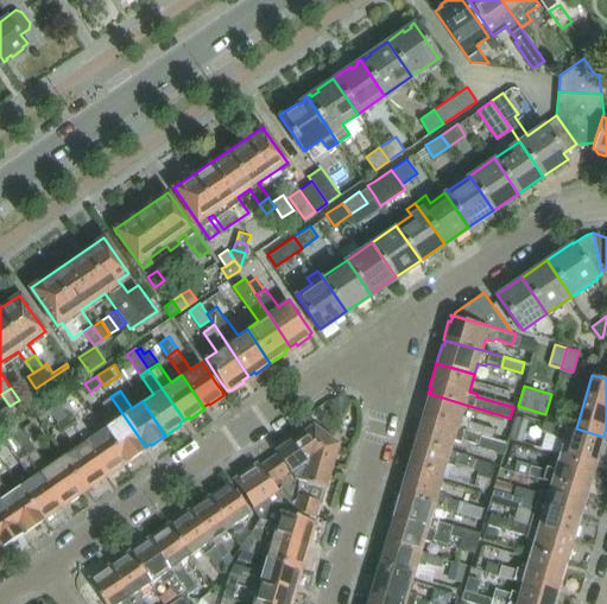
[(466,405),(428,393),(422,411),(424,411),(423,417),(482,434),(507,442),(511,431),(470,419),(470,417),(462,415),(466,405)]
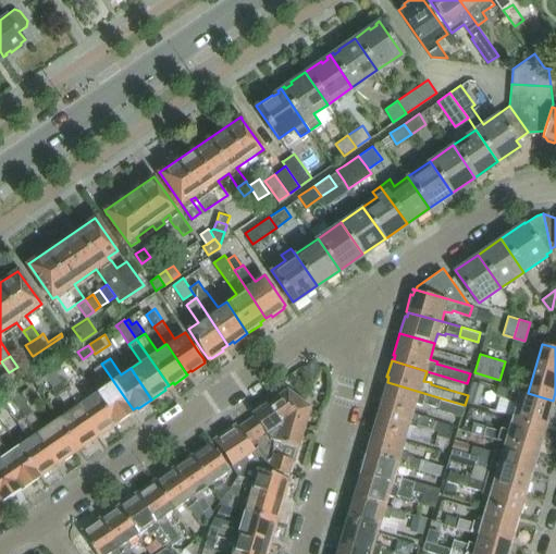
[(312,380),(322,366),(314,362),(309,362),(303,365),(312,380)]
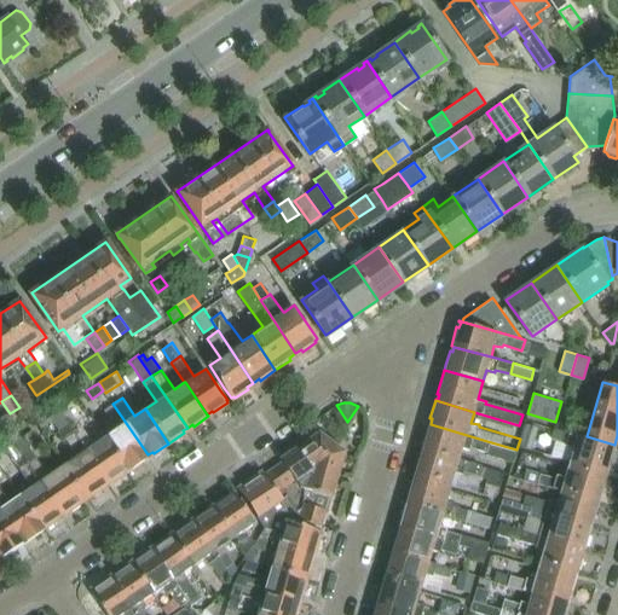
[(73,430),(81,424),(68,404),(59,410),(73,430)]
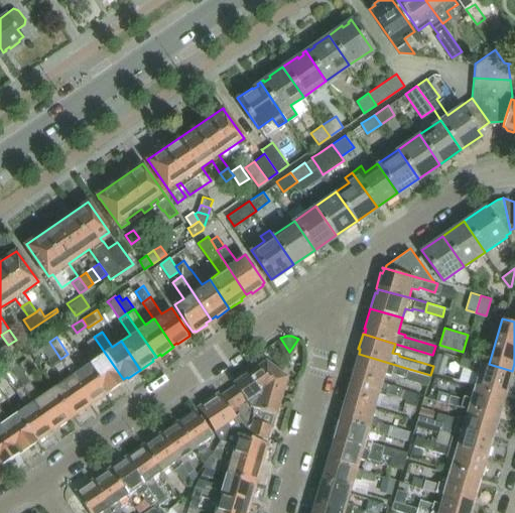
[(88,363),(108,392),(120,383),(119,382),(123,379),(94,337),(87,342),(98,357),(88,363)]
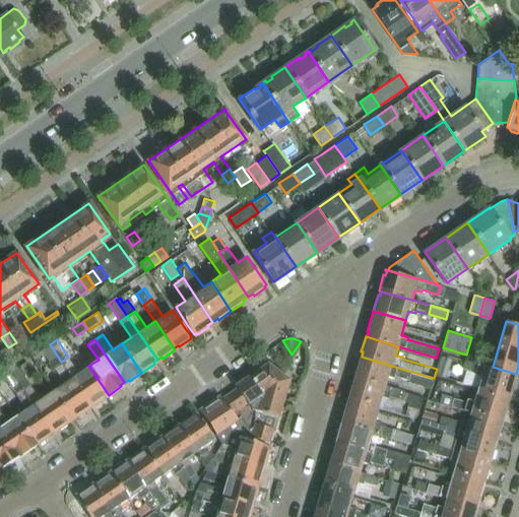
[(49,345),(43,349),(54,367),(61,362),(50,344),(49,345)]
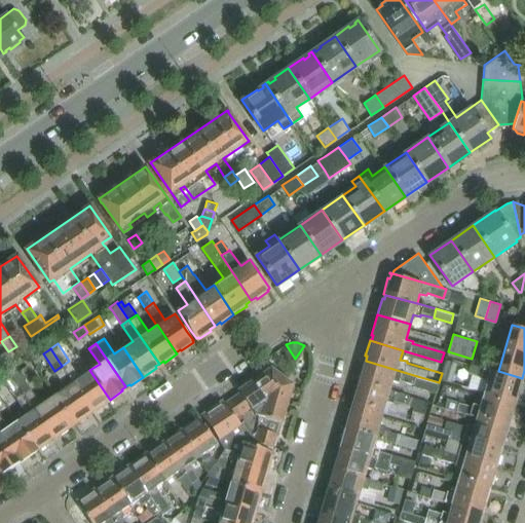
[(446,360),(441,379),(452,382),(452,381),(457,363),(446,360)]
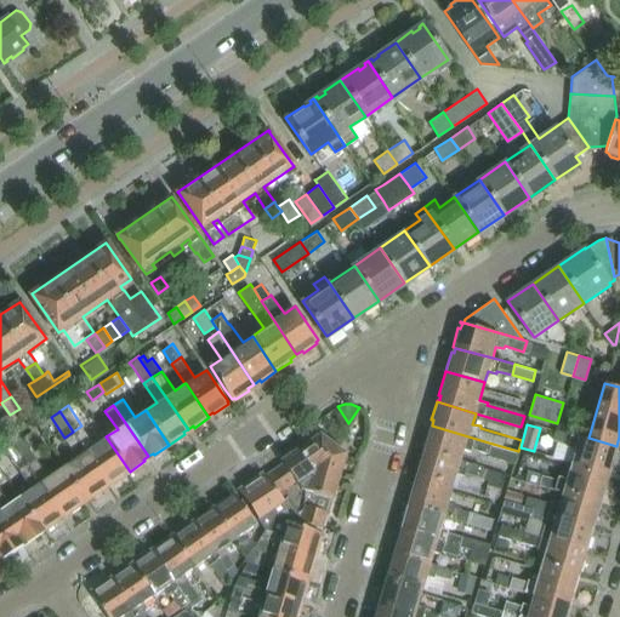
[(95,445),(81,426),(73,432),(108,483),(113,480),(114,481),(130,472),(106,436),(95,445)]
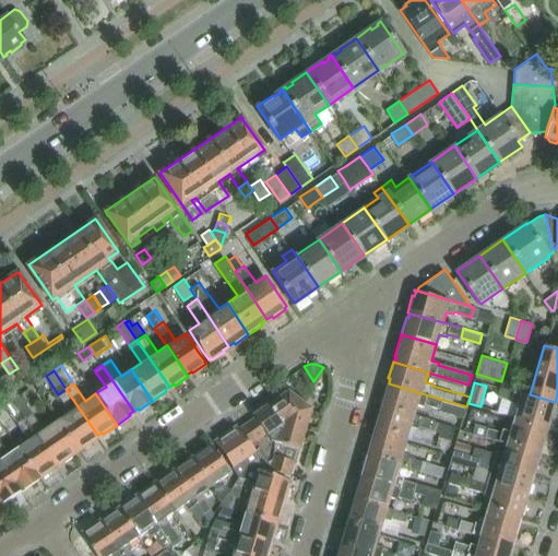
[(443,400),(389,383),(388,389),(386,388),(380,404),(415,414),(417,404),(424,406),(425,404),(440,409),(443,400)]
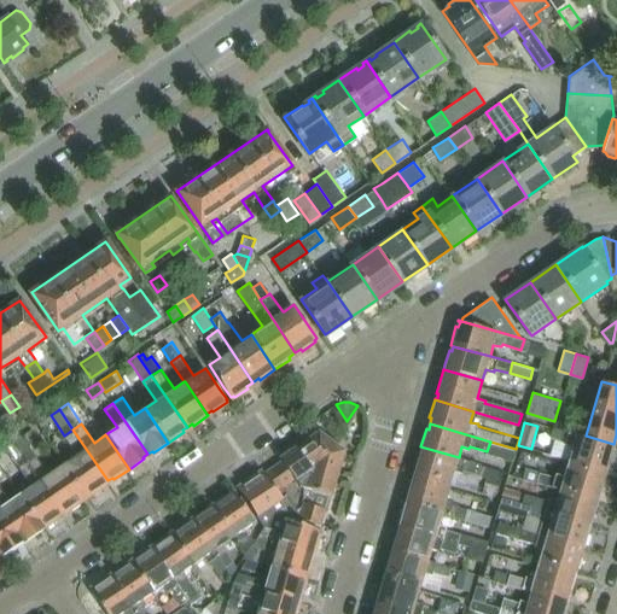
[(572,446),(569,458),(595,466),(606,469),(612,450),(610,450),(611,445),(613,445),(613,444),(586,436),(553,427),(551,437),(565,442),(564,444),(572,446)]
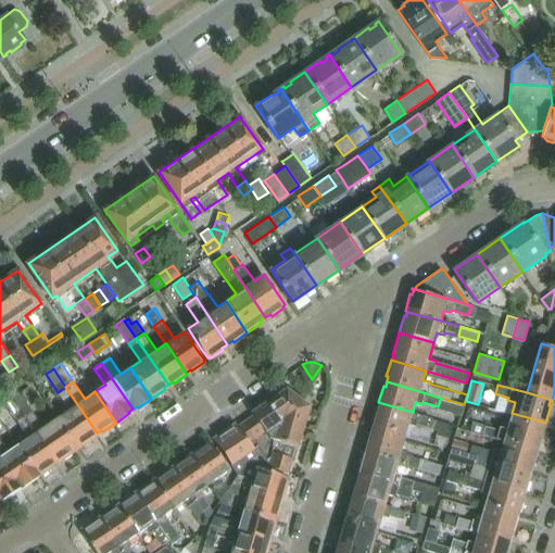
[(58,392),(70,409),(59,416),(54,419),(74,449),(79,445),(80,447),(93,438),(92,436),(97,432),(65,387),(58,392)]
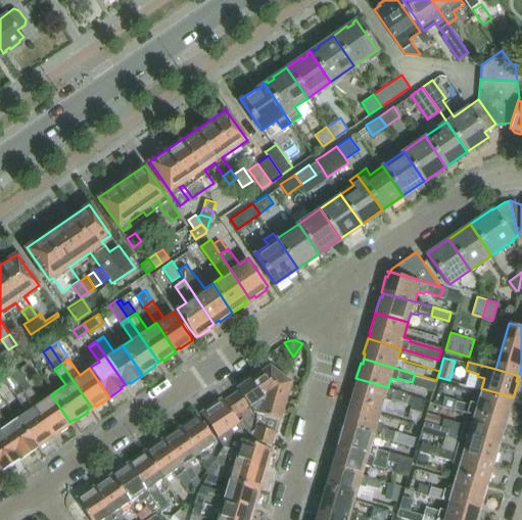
[(239,388),(238,388),(238,389),(248,406),(252,412),(280,374),(270,367),(249,380),(248,379),(238,386),(239,388)]
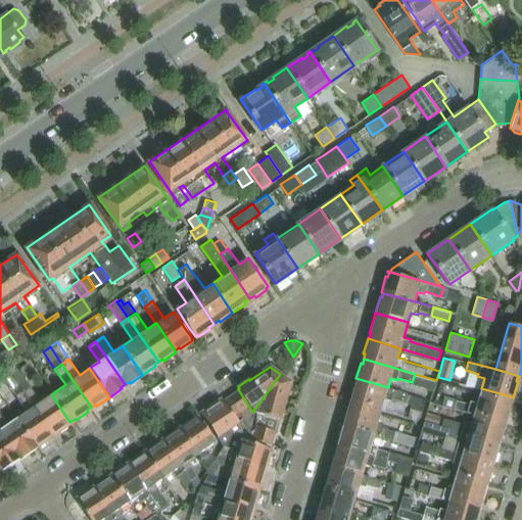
[(31,385),(19,368),(11,373),(24,390),(31,385)]
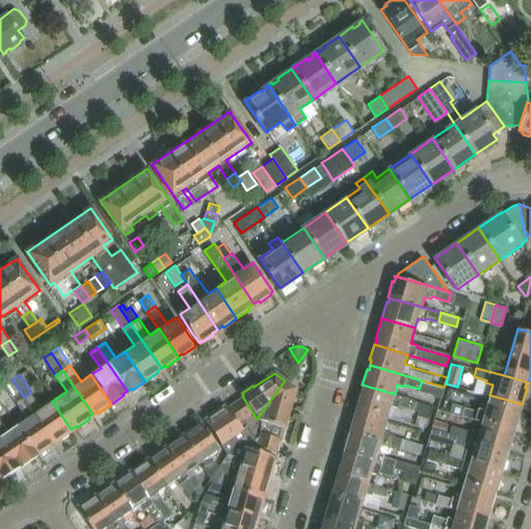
[(24,397),(11,379),(5,384),(17,401),(24,397)]
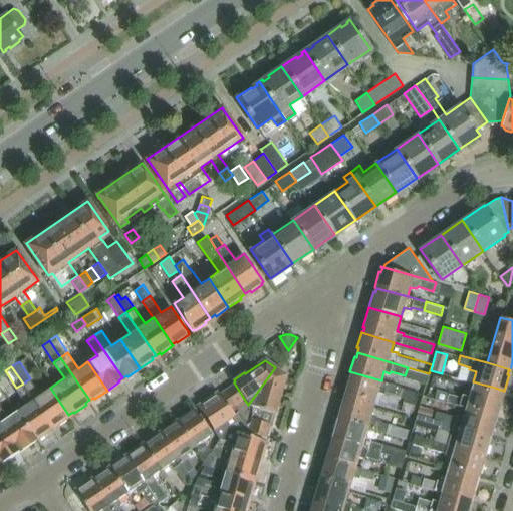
[(275,367),(248,405),(252,412),(252,418),(270,424),(270,423),(274,412),(274,411),(276,411),(280,399),(278,398),(284,374),(275,367)]
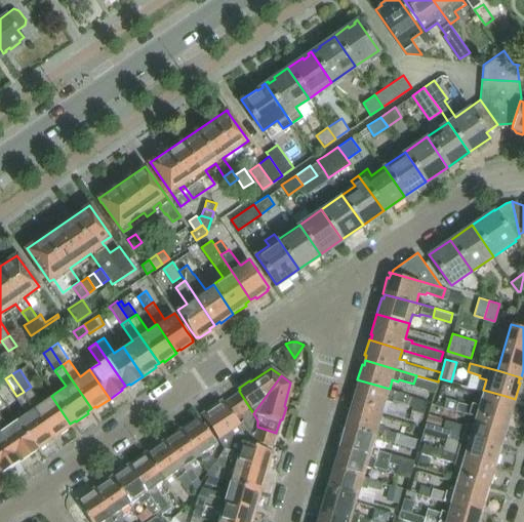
[(413,384),(436,391),(438,382),(416,375),(413,384)]
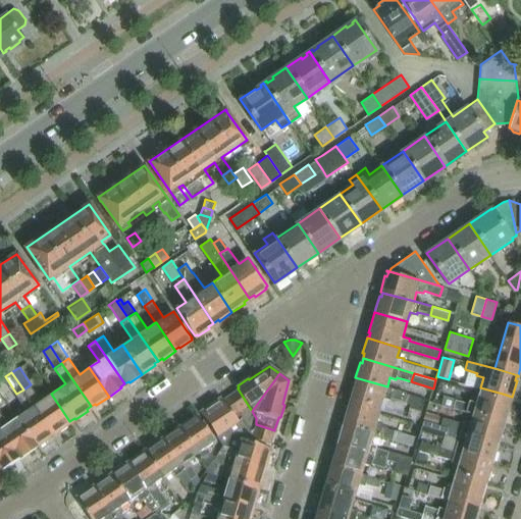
[(354,382),(349,399),(359,402),(381,408),(384,398),(389,400),(391,398),(411,404),(410,408),(422,411),(426,398),(387,386),(355,377),(355,378),(357,378),(356,382),(354,382)]
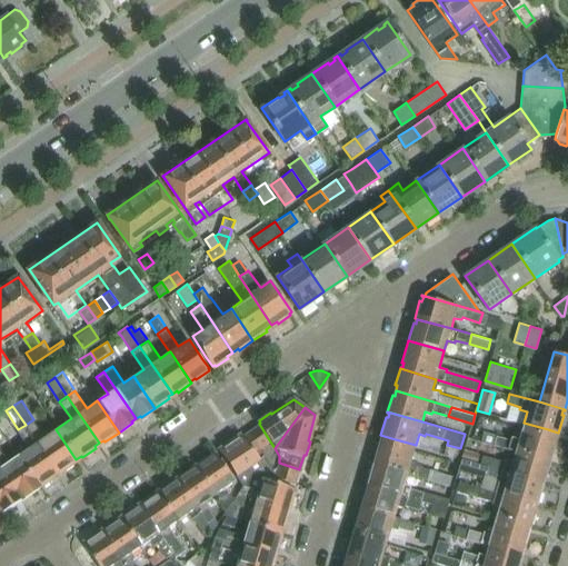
[(26,425),(57,473),(62,468),(63,470),(77,462),(76,459),(56,429),(46,436),(33,419),(26,425)]
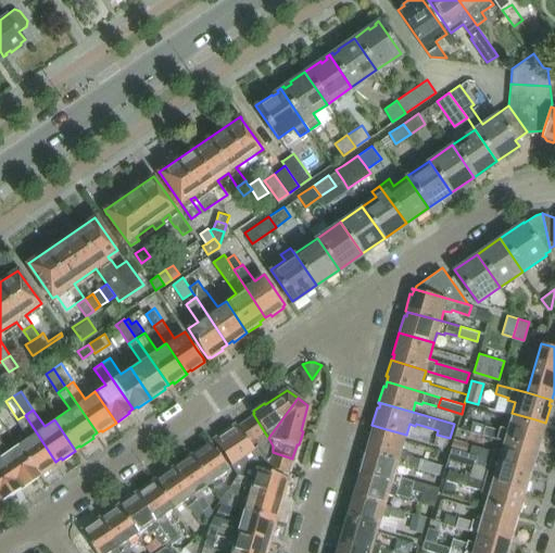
[(538,443),(540,444),(545,423),(535,419),(512,413),(506,428),(500,426),(499,429),(472,420),(470,430),(497,438),(538,450),(538,449),(537,448),(538,443)]
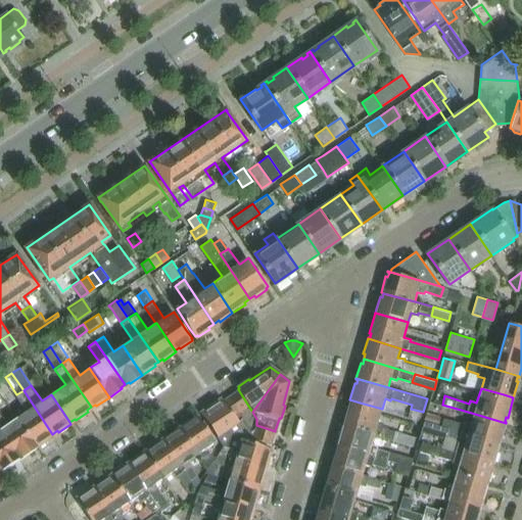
[(228,396),(238,414),(248,406),(238,389),(228,396)]
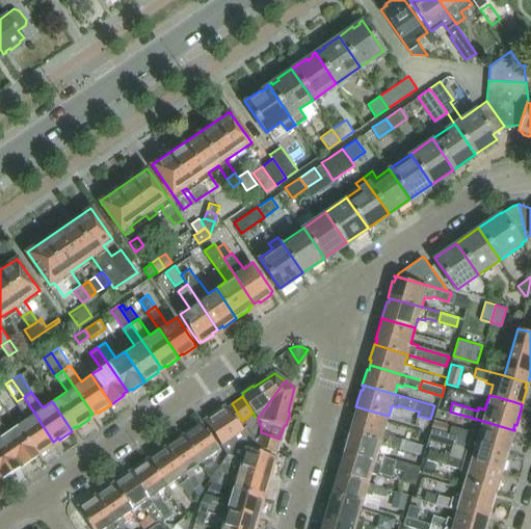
[(28,418),(18,424),(37,454),(50,446),(49,444),(53,442),(24,397),(17,401),(28,418)]
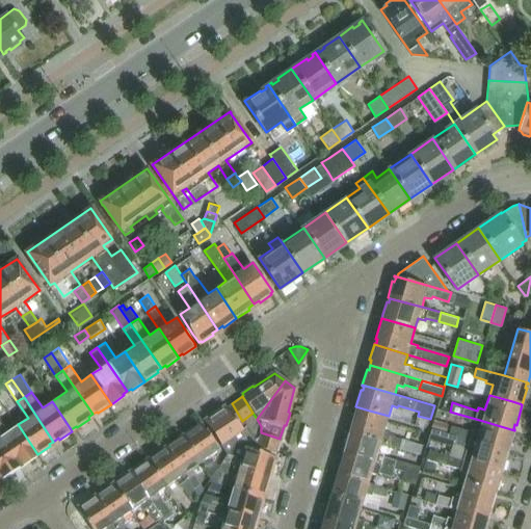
[(205,418),(204,419),(211,429),(223,448),(226,451),(228,454),(237,441),(257,446),(258,443),(246,428),(242,421),(232,403),(228,406),(227,405),(226,406),(224,404),(209,416),(210,417),(206,420),(205,418)]
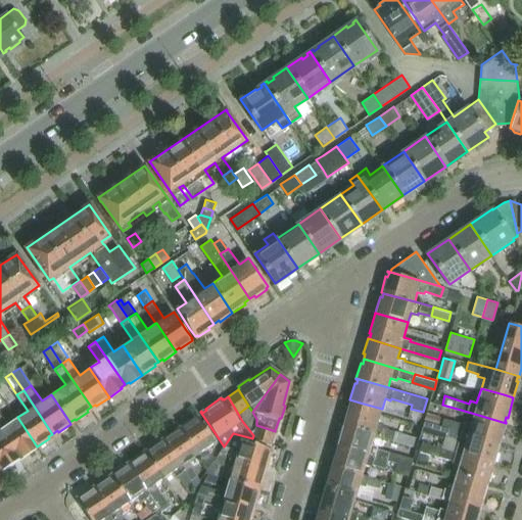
[(342,423),(342,425),(374,434),(393,440),(396,431),(383,427),(383,425),(377,423),(381,412),(382,409),(360,403),(349,399),(348,403),(348,404),(344,419),(346,420),(344,424),(342,423)]
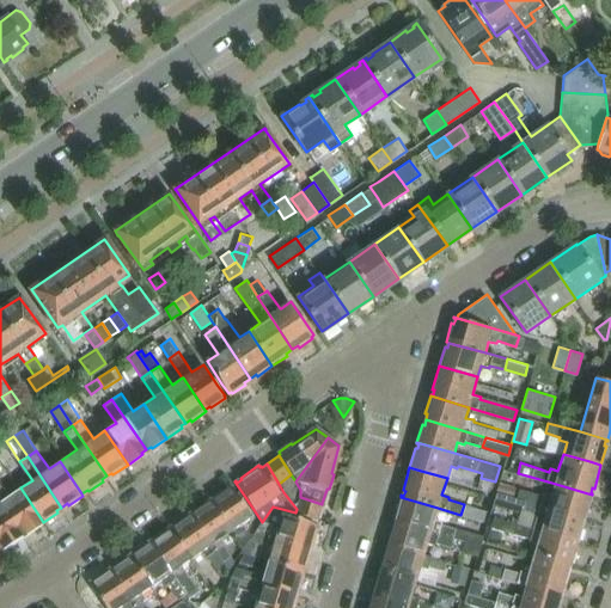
[(291,474),(279,484),(283,492),(297,509),(300,497),(300,490),(295,481),(291,474)]
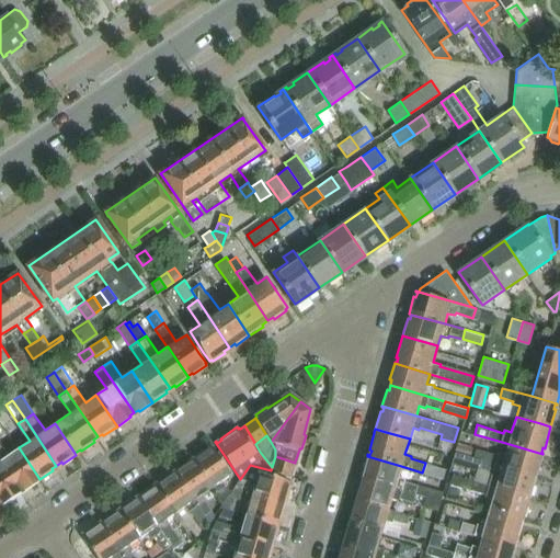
[(457,442),(455,452),(465,455),(470,456),(471,455),(473,447),(463,444),(457,442)]
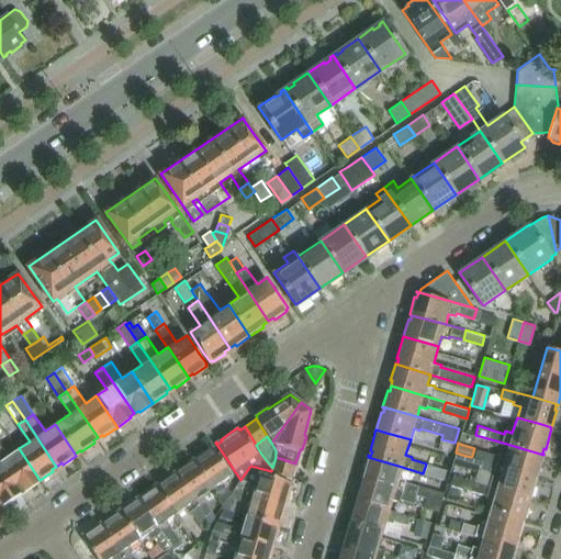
[(543,455),(503,443),(500,453),(498,453),(498,455),(483,451),(481,459),(481,460),(535,476),(537,470),(539,471),(543,455)]
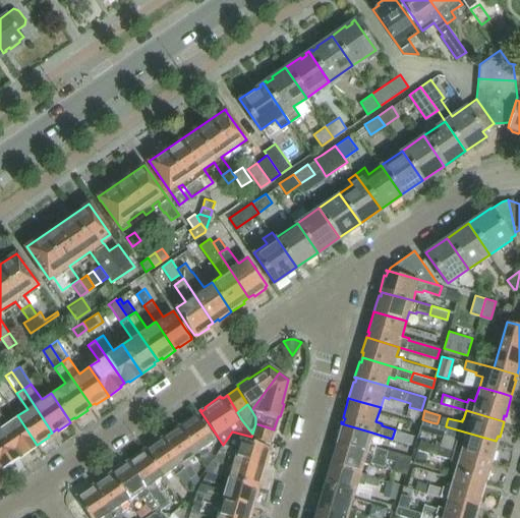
[(24,454),(37,445),(17,415),(7,422),(0,411),(0,426),(19,455),(22,452),(24,454)]
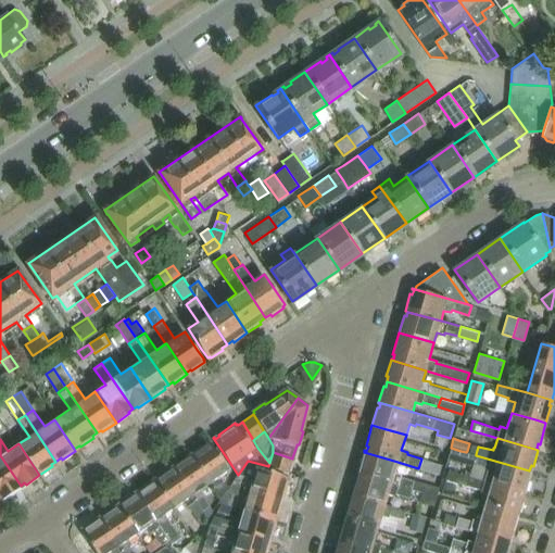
[(228,473),(230,470),(211,442),(210,443),(207,441),(196,450),(197,452),(192,454),(211,482),(221,498),(226,490),(230,488),(225,480),(224,481),(223,479),(229,475),(228,473)]
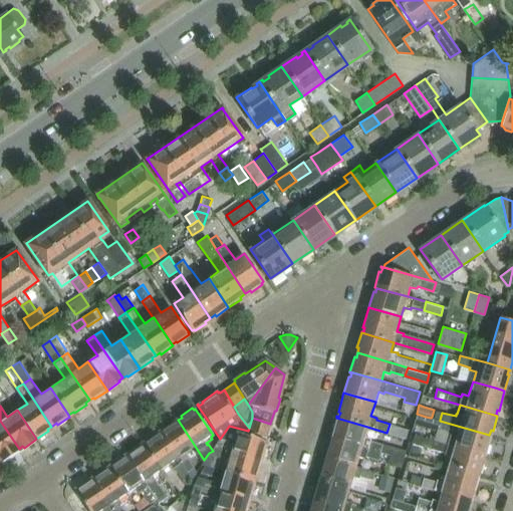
[(440,421),(440,420),(432,417),(431,418),(426,417),(417,414),(415,421),(415,422),(429,427),(430,422),(439,425),(440,421)]
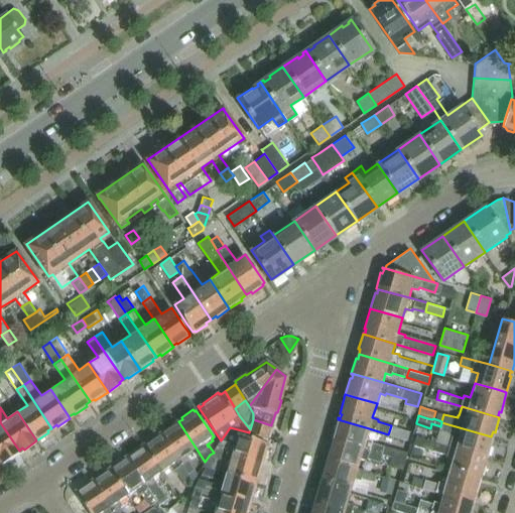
[(250,429),(249,432),(267,437),(271,425),(253,419),(250,429)]
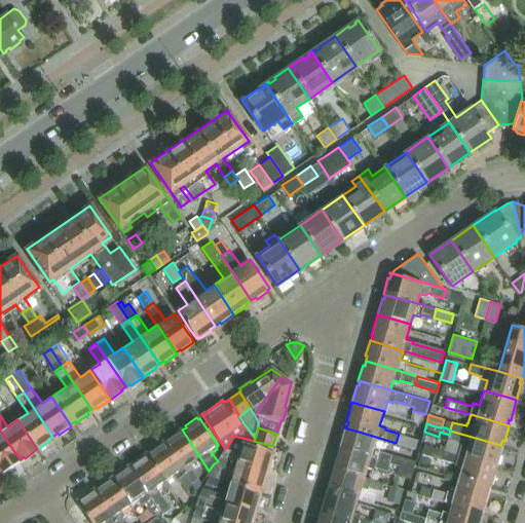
[(376,437),(344,427),(340,442),(342,443),(340,448),(389,462),(400,465),(413,470),(416,460),(392,453),(391,454),(379,450),(380,448),(373,447),(376,437)]
